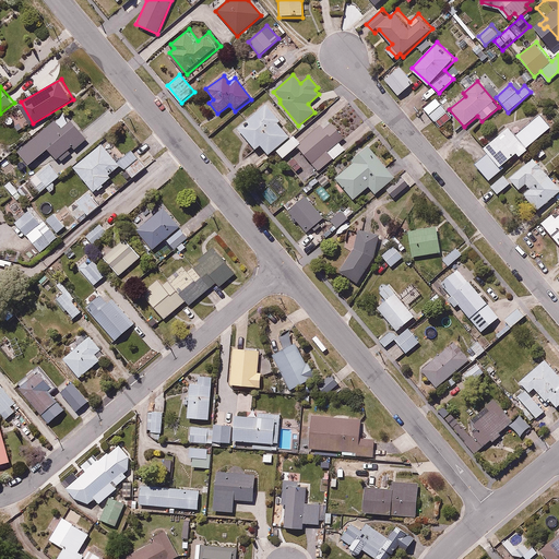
[(448,111),(437,98),(424,109),(435,122),(448,111)]
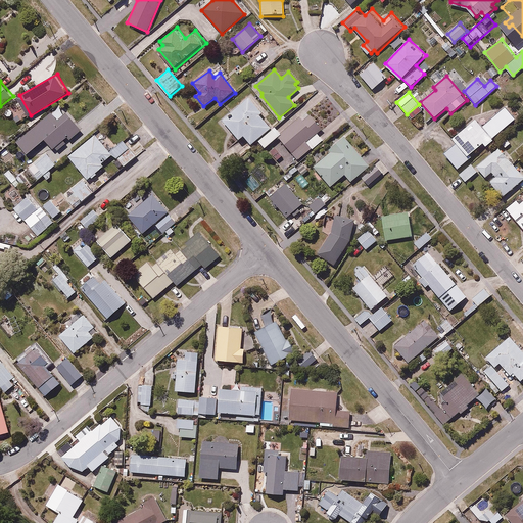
[(271,115),(251,94),(221,121),(239,142),(244,138),(250,146),(271,129),(265,121),(271,115)]
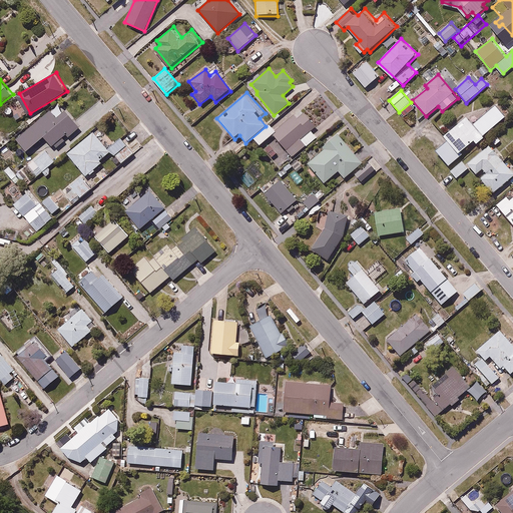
[(81,126),(60,101),(17,138),(28,151),(47,135),(62,153),(72,144),(68,138),(81,126)]
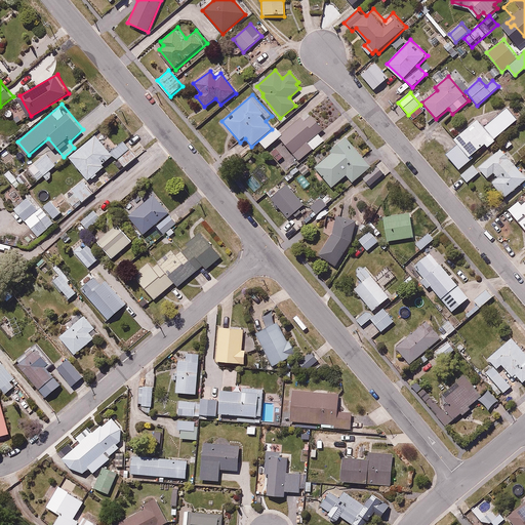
[(517,120),(507,109),(484,127),(477,120),(454,139),(457,145),(471,156),(485,145),(488,148),(495,142),(494,139),(517,120)]
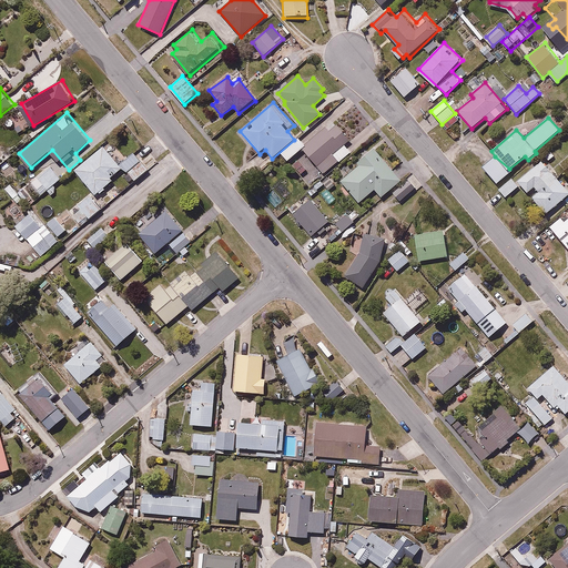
[(303,145),(298,139),(281,153),(287,161),(303,149),(324,174),(351,152),(344,145),(350,141),(336,125),(328,131),(325,128),(303,145)]
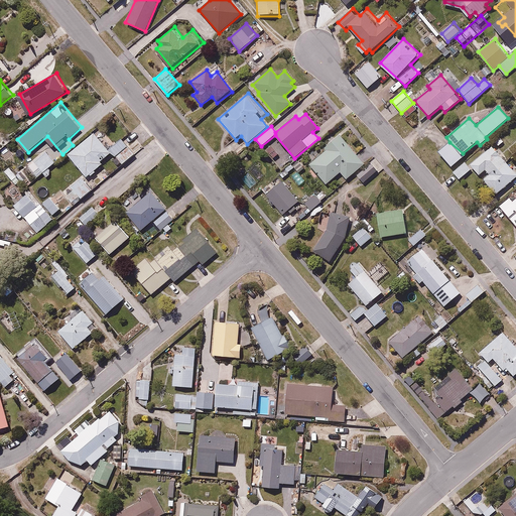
[(0,129),(0,148),(10,141),(0,129)]
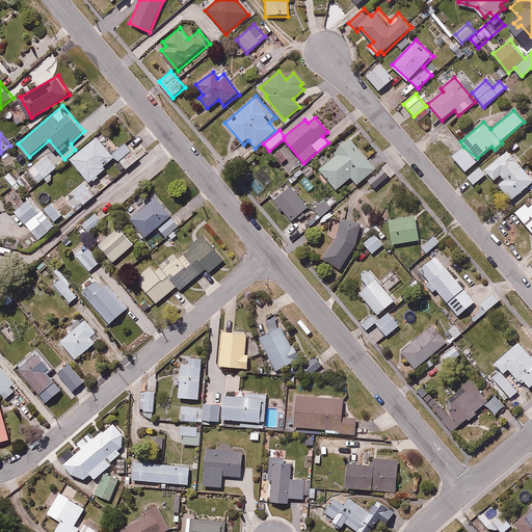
[(115,154),(98,134),(71,158),(91,182),(118,158),(128,168),(140,158),(128,143),(115,154)]
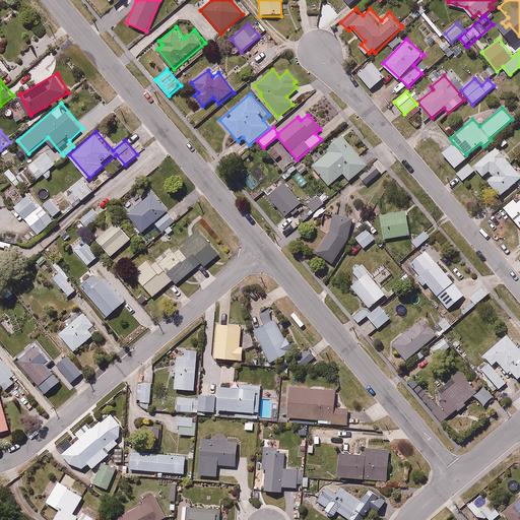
[(350,180),(370,164),(343,133),(328,146),(331,150),(313,166),(330,186),(344,173),(350,180)]
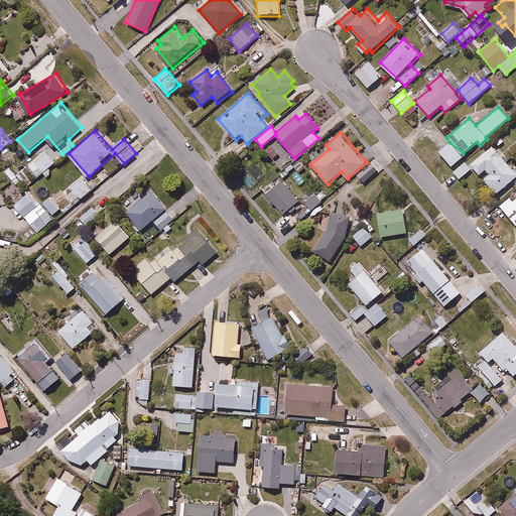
[(463,153),(449,142),(438,152),(450,167),(465,155),(463,153)]
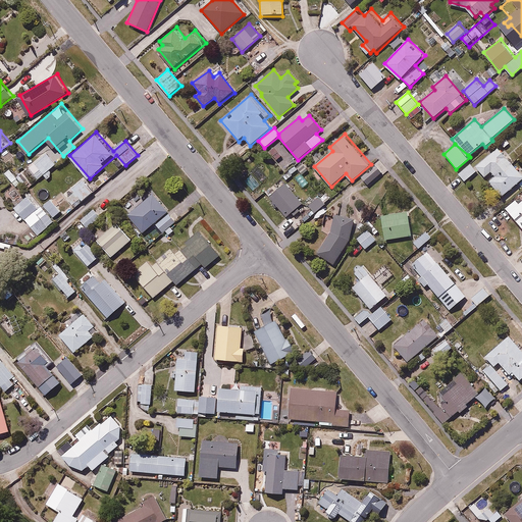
[(40,178),(60,160),(48,147),(28,166),(40,178)]
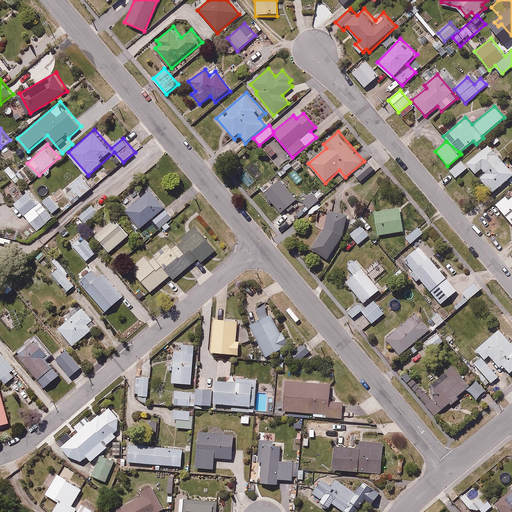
[(511,174),(511,173),(488,146),(466,164),(476,174),(481,169),(485,174),(479,179),(491,192),(511,174)]
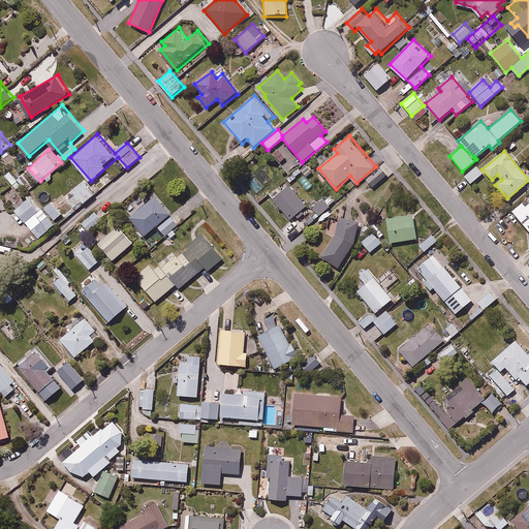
[(483,175),(476,167),(464,178),(471,184),(483,175)]
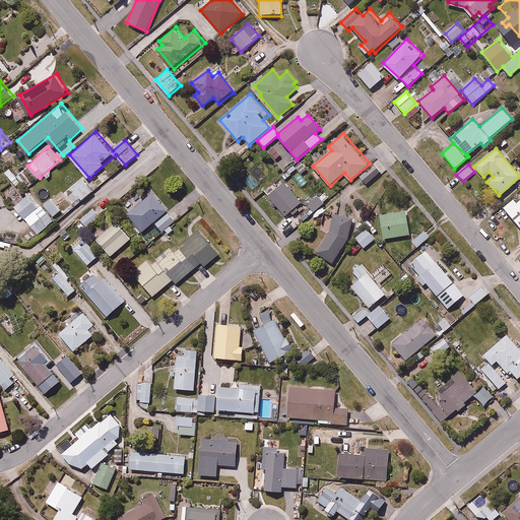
[(380,174),(373,166),(360,178),(367,185),(380,174)]
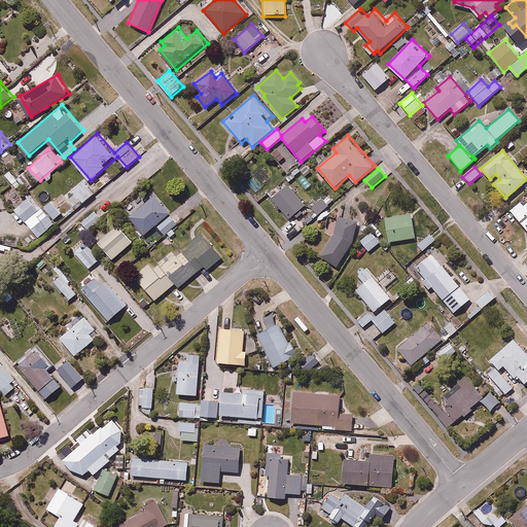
[(94,192),(84,179),(65,192),(75,206),(94,192)]
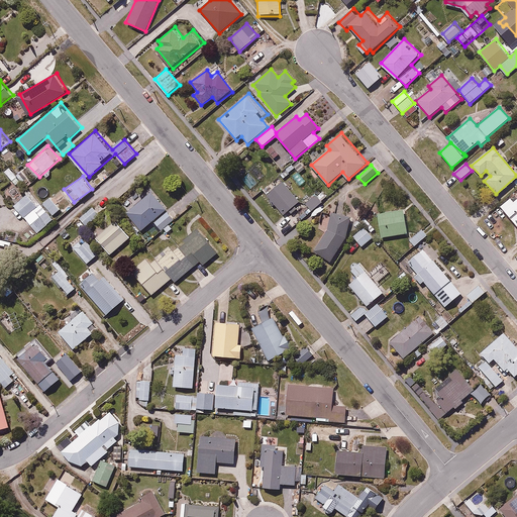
[(303,204),(283,178),(266,191),(286,217),(303,204)]
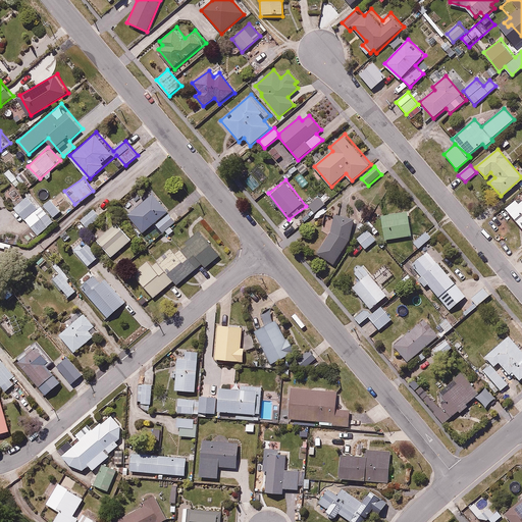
[(163,231),(178,218),(153,191),(128,213),(139,224),(133,230),(139,238),(155,223),(163,231)]
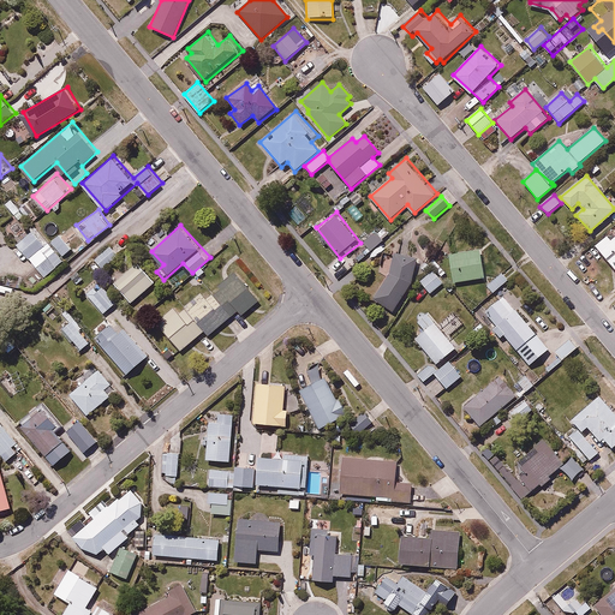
[(386,239),(376,227),(362,239),(372,251),(386,239)]
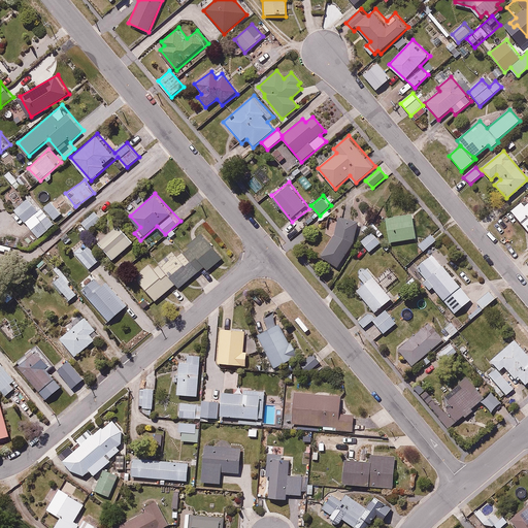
[(40,209),(30,197),(14,209),(25,223),(40,209)]
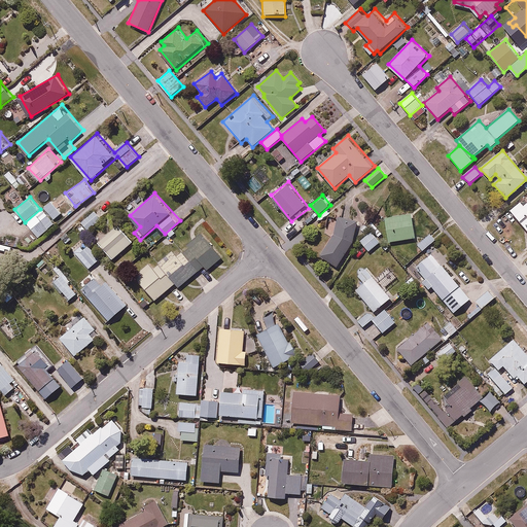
[(42,218),(48,225),(64,213),(53,199),(44,206),(49,212),(42,218)]
